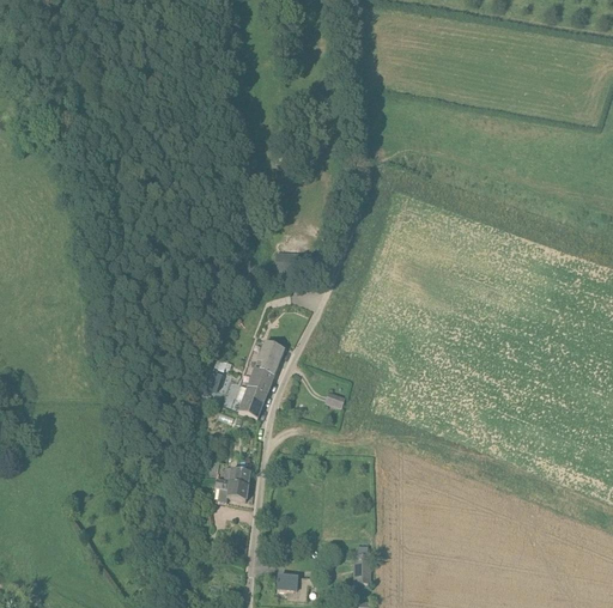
[(260,365),(275,371),(284,348),(265,340),(258,357),(261,359),(260,365)]
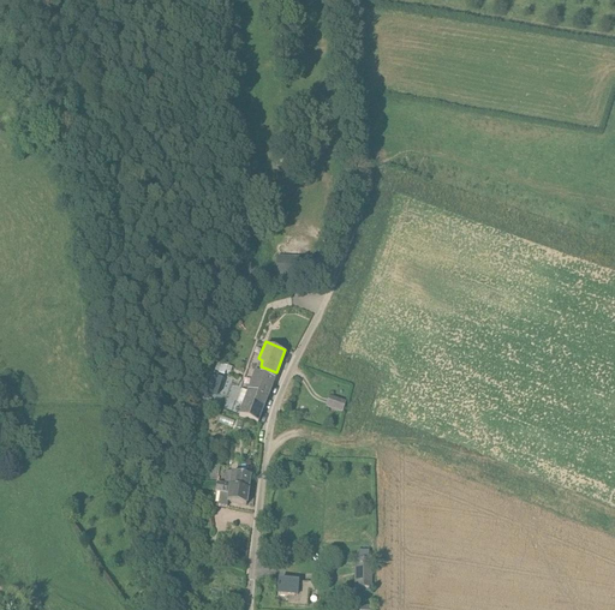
[(221,359),(218,368),(225,371),(228,363),(221,359)]
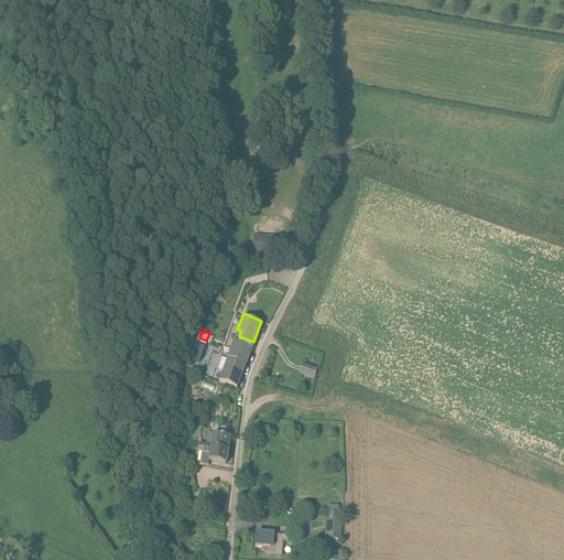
[(228,355),(246,362),(253,342),(239,336),(238,338),(234,337),(228,355)]
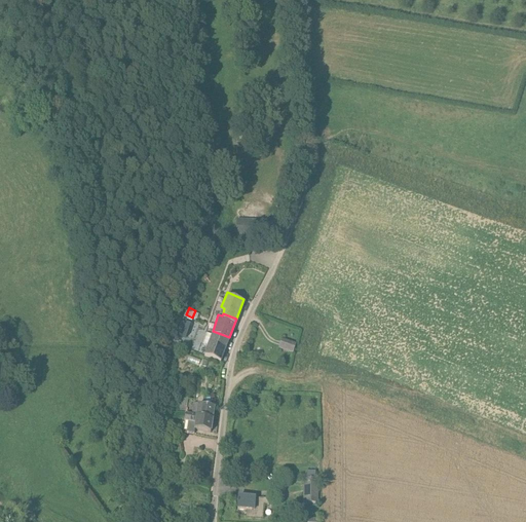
[(170,339),(174,340),(176,341),(179,332),(186,334),(190,322),(184,319),(181,328),(174,326),(170,339)]
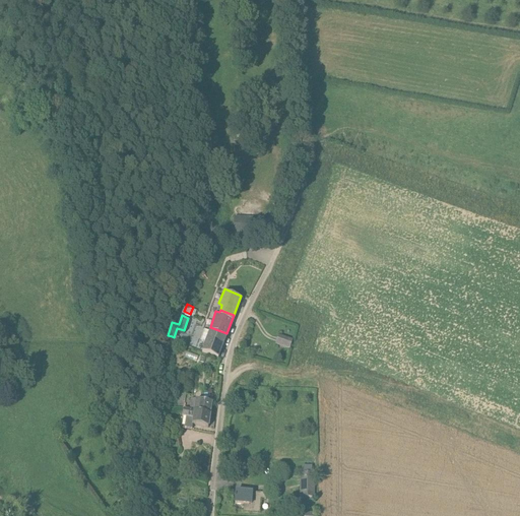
[(225,333),(226,333),(210,327),(209,328),(204,326),(200,337),(205,339),(202,349),(218,355),(218,353),(224,336),(225,334),(226,334),(225,333)]
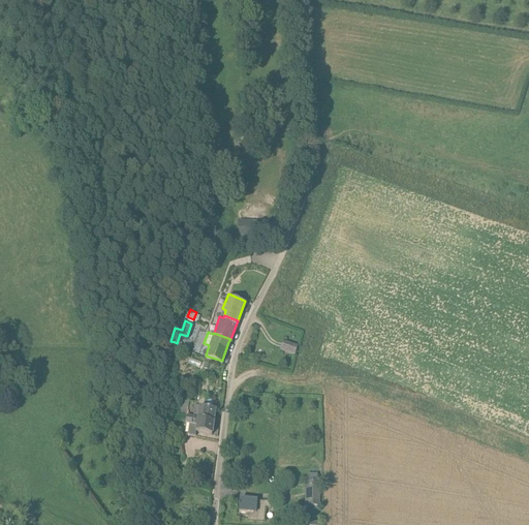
[(298,342),(283,338),(280,346),(294,351),(298,342)]
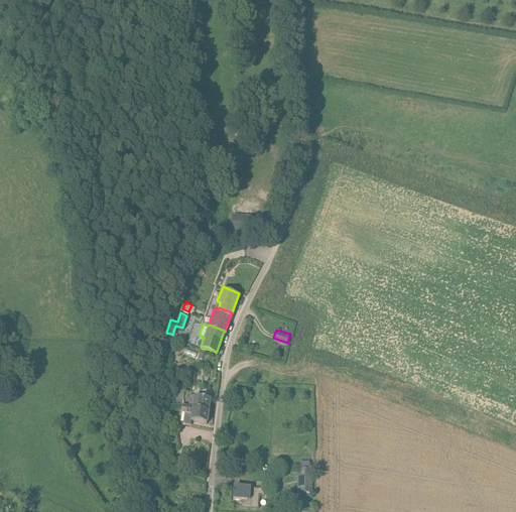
[(210,396),(189,393),(190,388),(183,387),(183,392),(181,403),(180,404),(180,405),(187,406),(209,409),(210,396)]
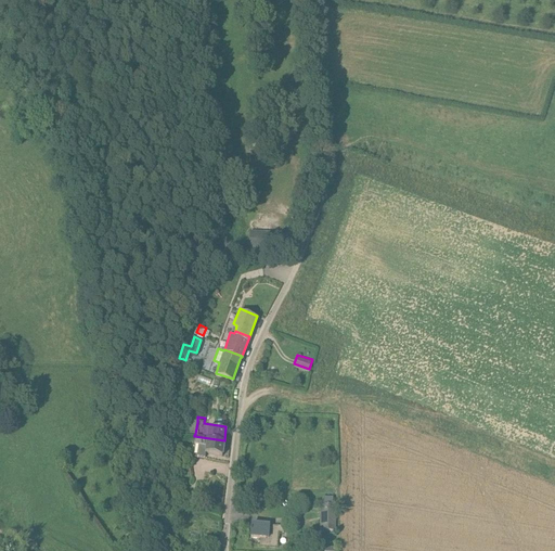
[(204,450),(222,453),(224,440),(202,437),(194,436),(193,441),(198,443),(196,453),(203,455),(204,450)]
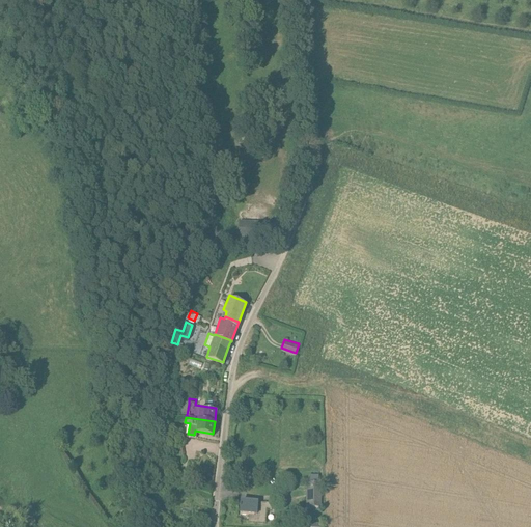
[(306,504),(320,504),(322,479),(307,479),(306,504)]
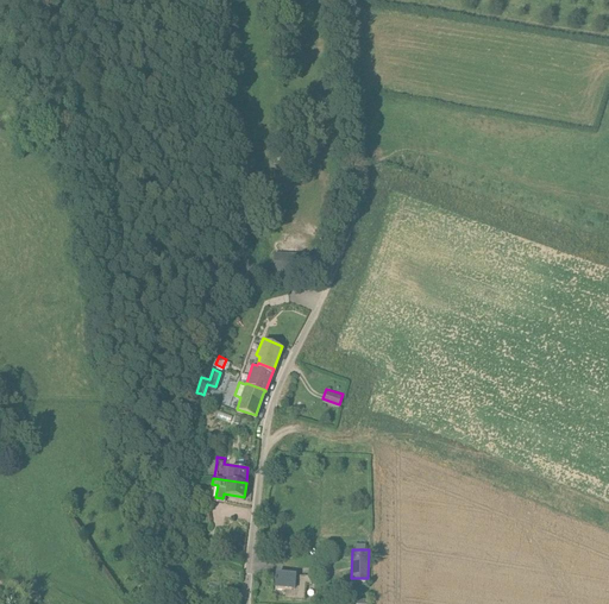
[(275,579),(275,586),(284,586),(284,596),(303,597),(305,583),(313,583),(313,574),(276,571),(276,577),(275,577),(275,579)]
